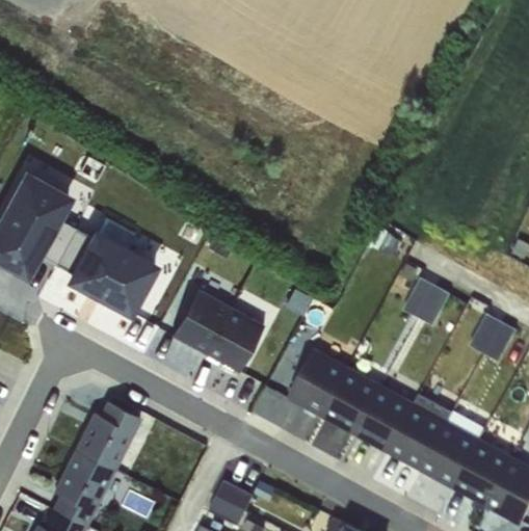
[(0,259),(41,277),(79,189),(28,167),(5,218),(0,215),(0,259)]
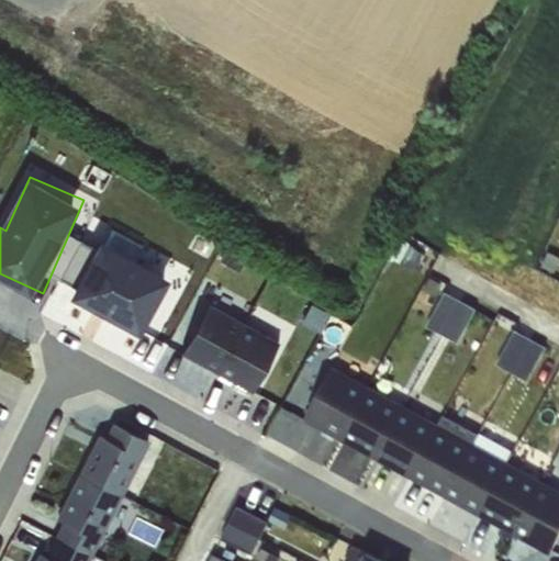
[(149,331),(175,271),(103,240),(78,300),(149,331)]
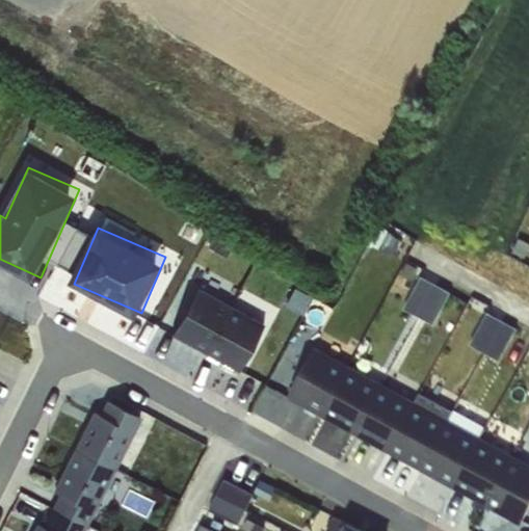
[(421,274),(404,308),(435,322),(452,290),(421,274)]
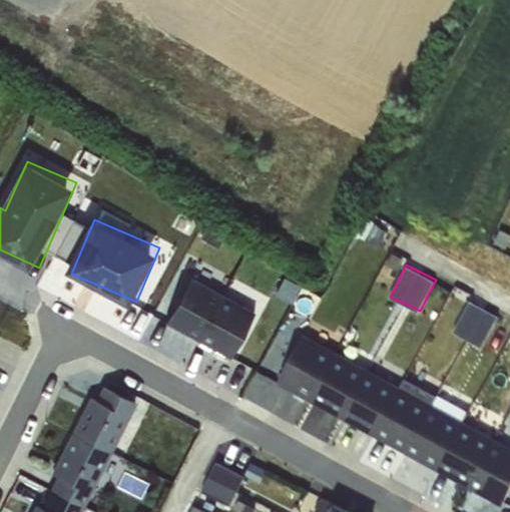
[(195,277),(170,322),(234,358),(261,312),(195,277)]
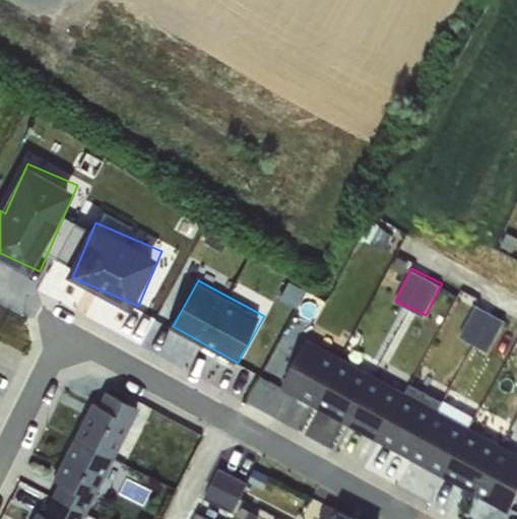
[(490,349),(505,318),(475,304),(461,335),(490,349)]
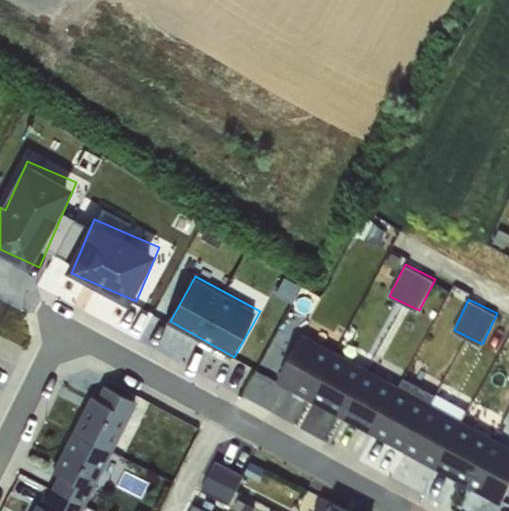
[(275,382),(307,400),(333,353),(301,335),(275,382)]
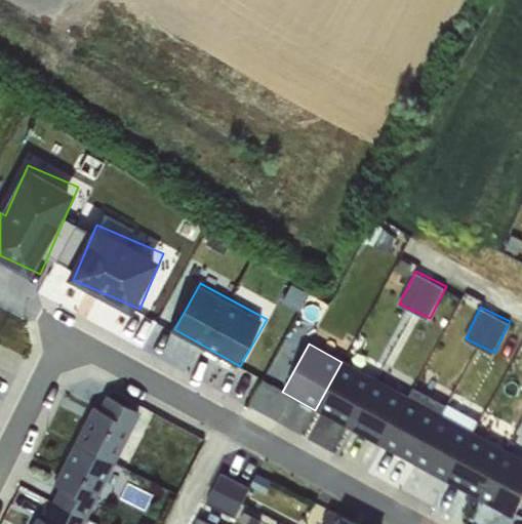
[(315,410),(348,429),(374,379),(342,362),(315,410)]
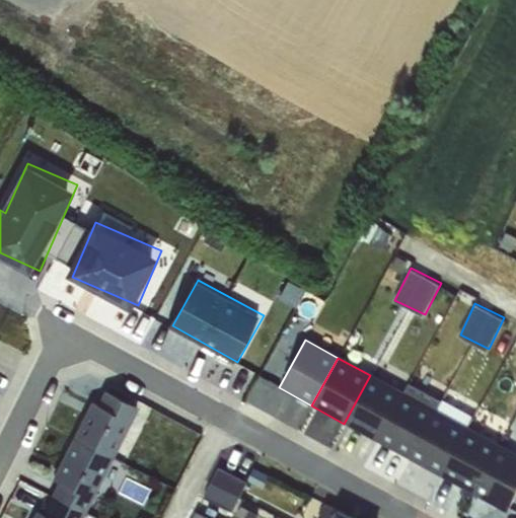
[(344,424),(376,441),(402,393),(370,375),(344,424)]
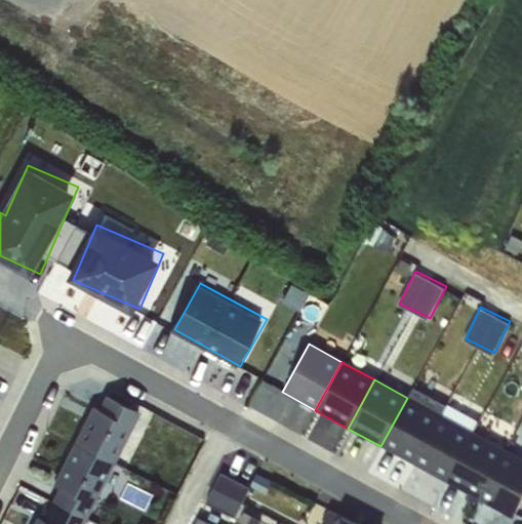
[(85,523),(138,405),(94,386),(32,523),(85,523)]
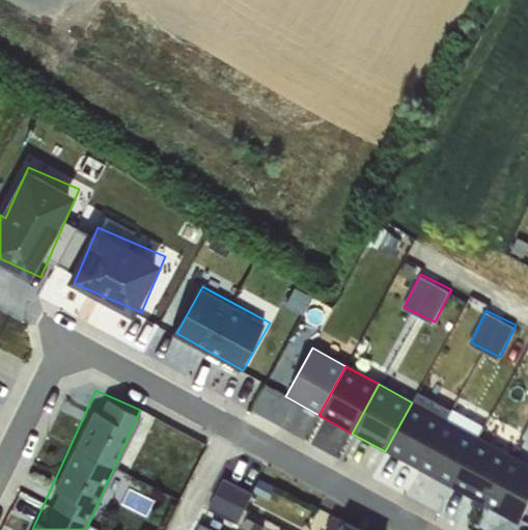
[(385,451),(417,470),(445,421),(412,402),(385,451)]
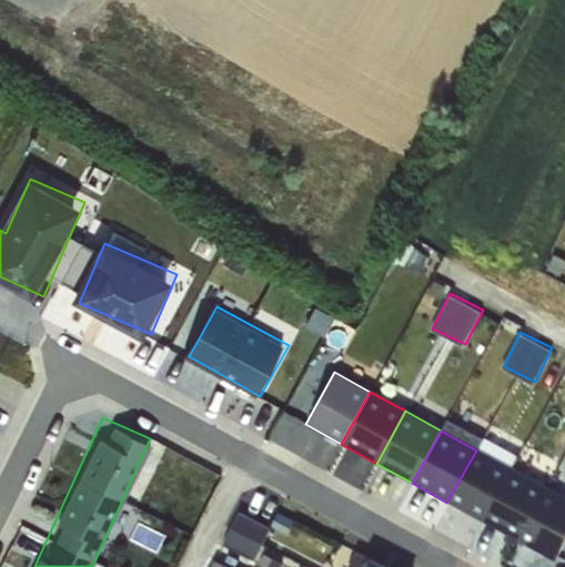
[(446,503),(482,522),(511,469),(517,457),(481,439),(476,451),(446,503)]
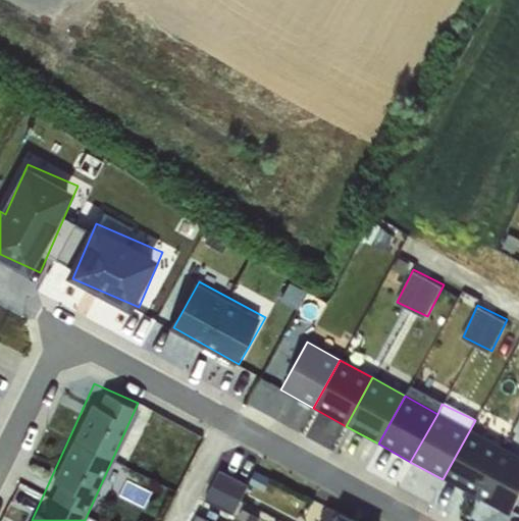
[(443,479),(475,498),(502,450),(469,431),(443,479)]
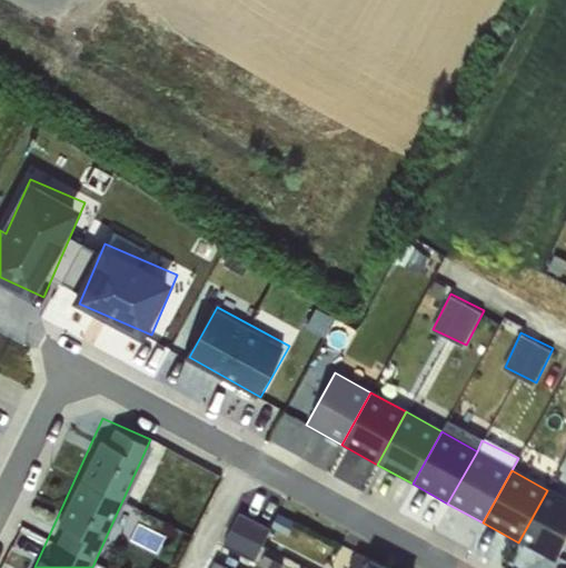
[(518,542),(554,562),(565,539),(565,500),(547,490),(518,542)]
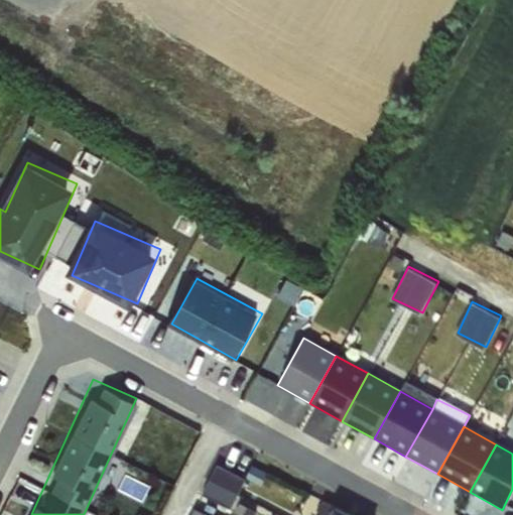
[(217,470),(202,500),(231,514),(245,484),(217,470)]
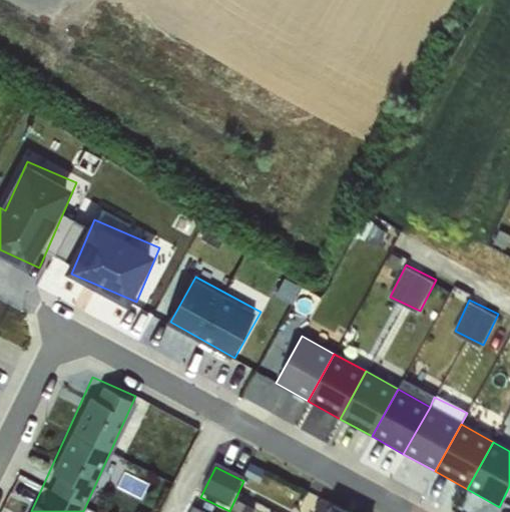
[(344,511),(320,500),(314,511),(344,511)]
